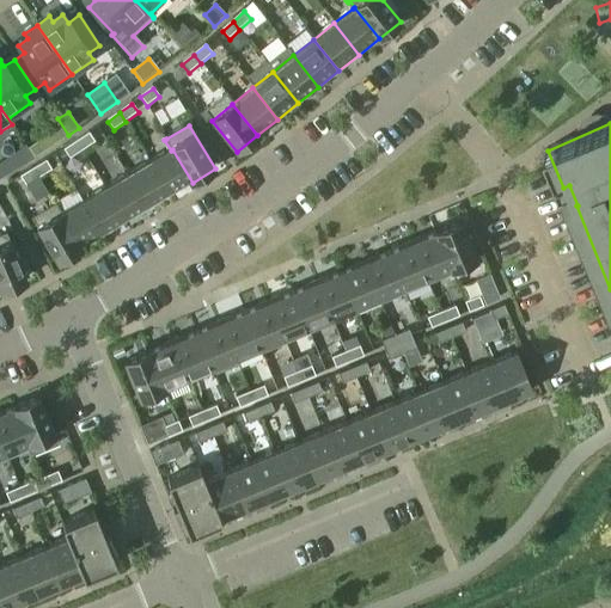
[(77,142),(83,152),(96,143),(90,134),(77,142)]
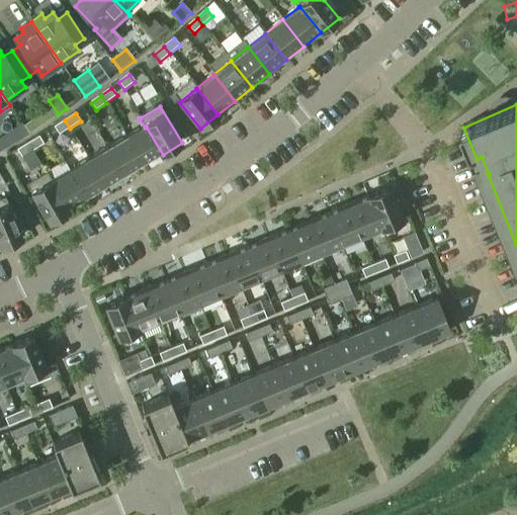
[(26,125),(32,134),(41,127),(36,118),(26,125)]
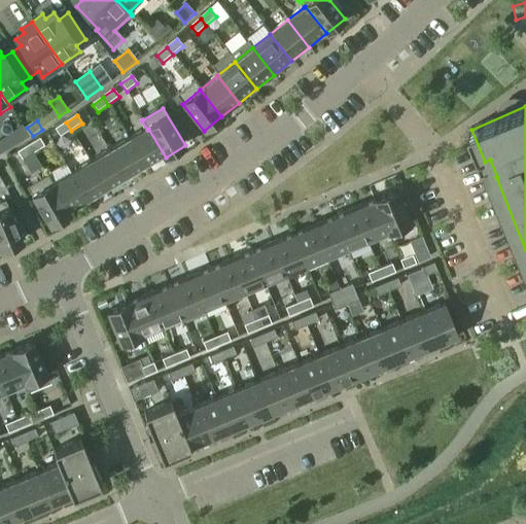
[(61,138),(71,131),(66,123),(56,130),(61,138)]
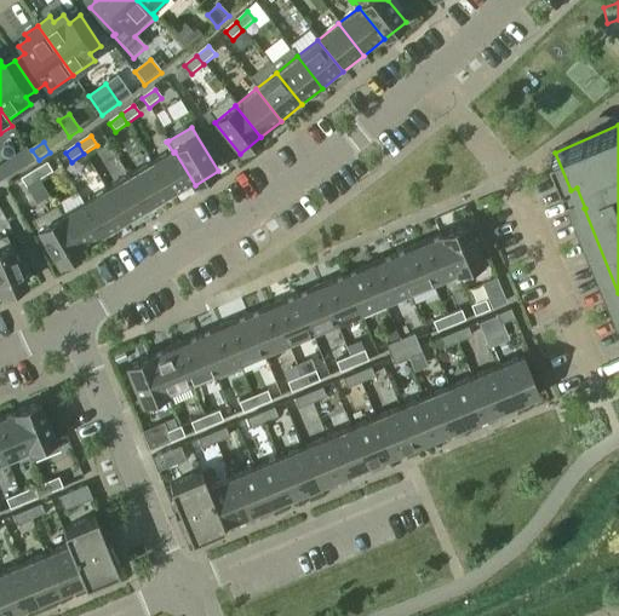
[(12,157),(21,171),(35,162),(27,149),(12,157)]
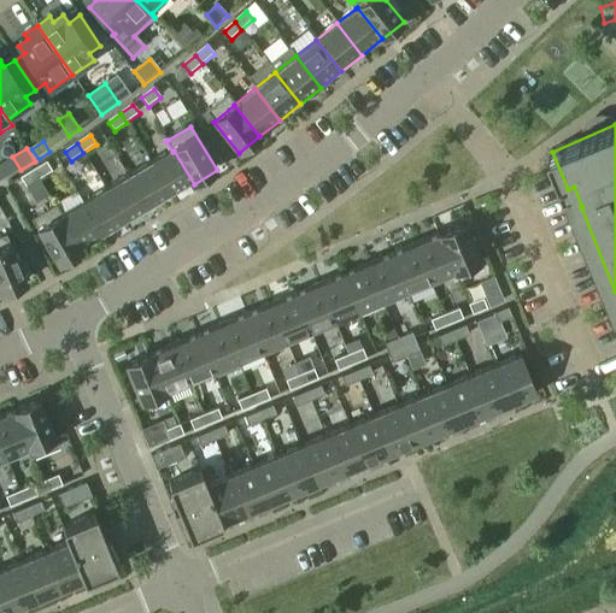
[(174,151),(172,152),(151,164),(171,198),(194,184),(174,151)]
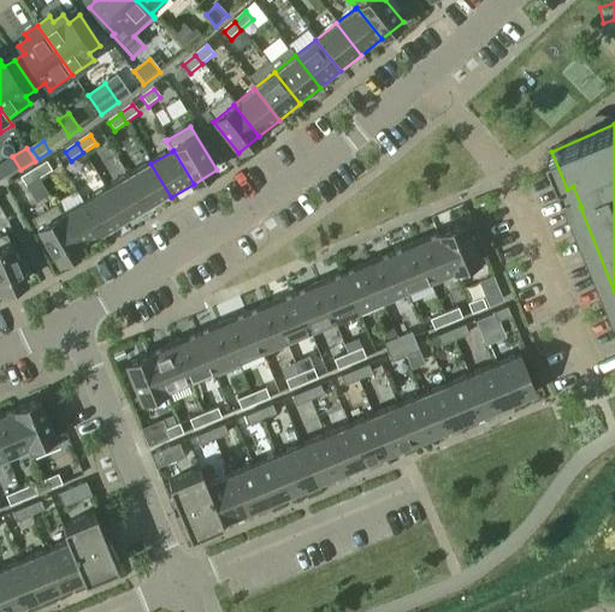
[(34,171),(39,180),(53,172),(47,162),(34,171)]
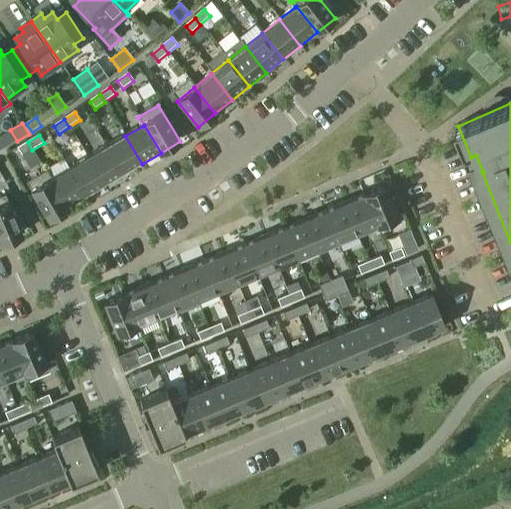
[(125,136),(107,147),(123,175),(142,164),(125,136)]
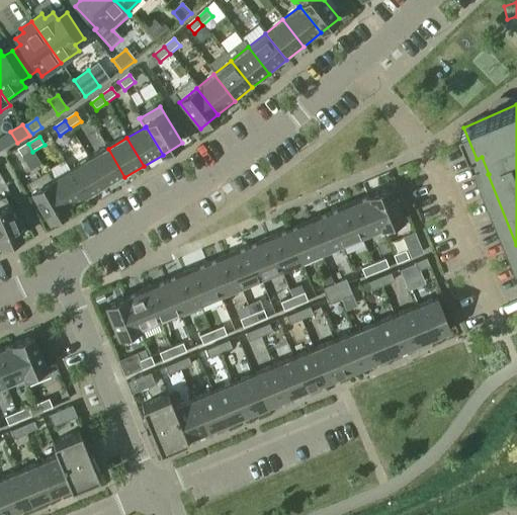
[(22,158),(32,152),(28,144),(17,151),(22,158)]
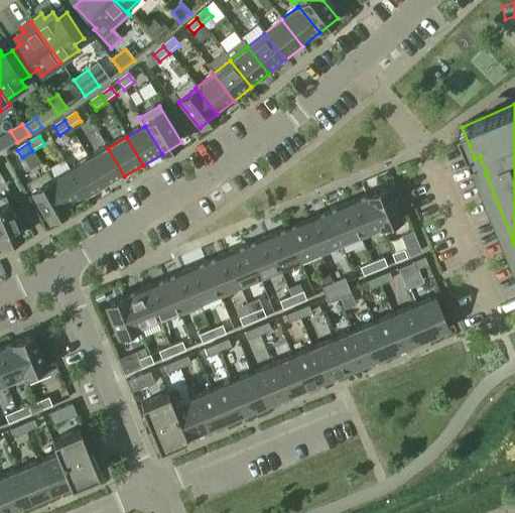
[(108,148),(89,159),(106,187),(124,176),(108,148)]
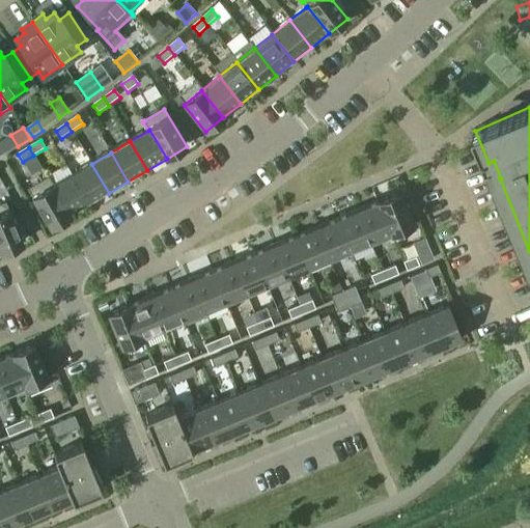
[(91,164),(72,175),(89,204),(109,193),(91,164)]
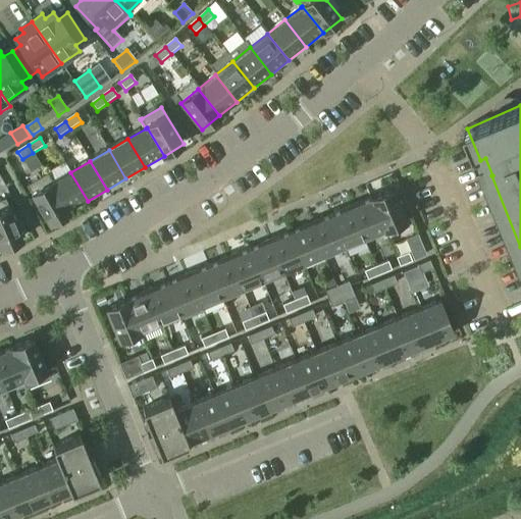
[(70,172),(53,184),(52,185),(68,213),(88,201),(70,172)]
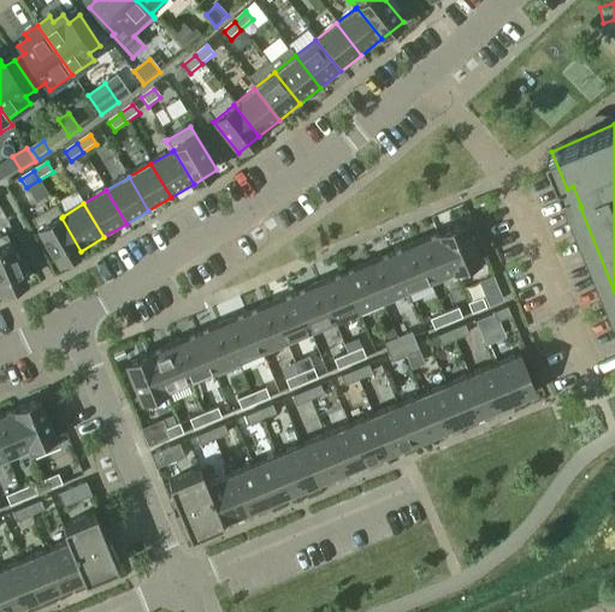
[(61,218),(63,217),(57,206),(31,220),(58,265),(81,251),(61,218)]
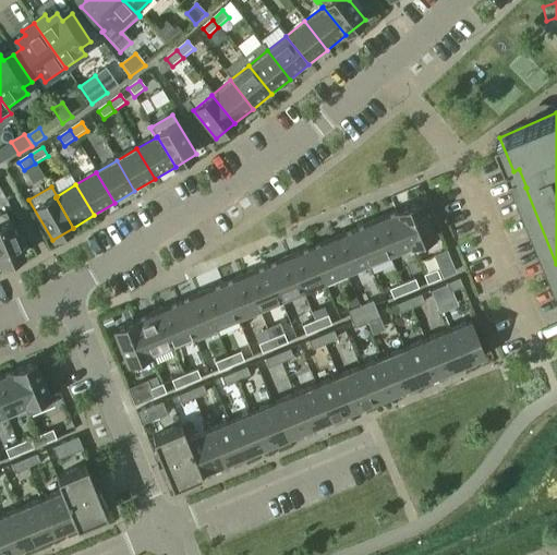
[(421,204),(398,214),(412,246),(435,238),(421,204)]
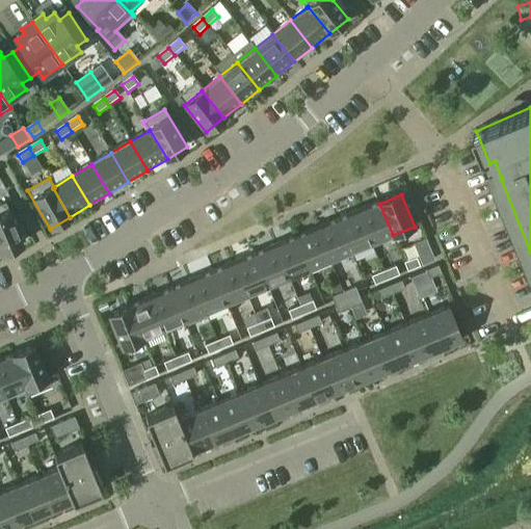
[(0,206),(0,248),(2,254),(24,244),(6,204),(0,206)]
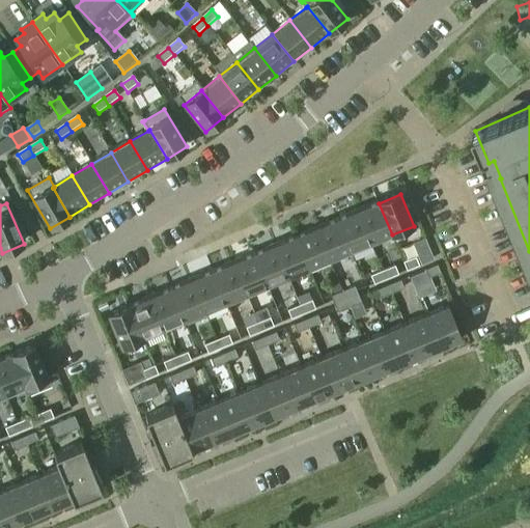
[(379,203),(358,212),(371,244),(392,234),(379,203)]
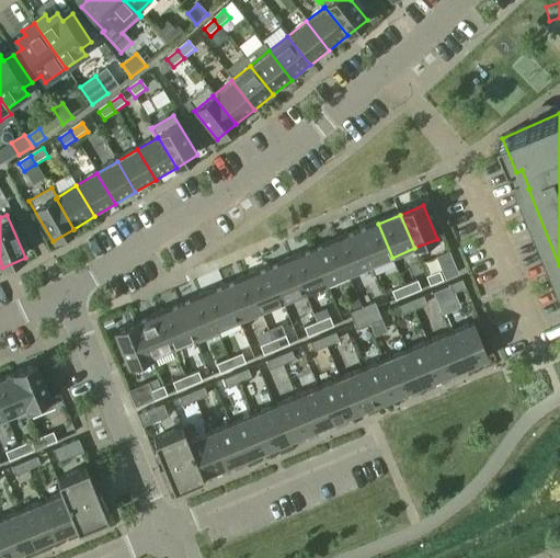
[(378,224),(356,234),(370,266),(392,258),(378,224)]
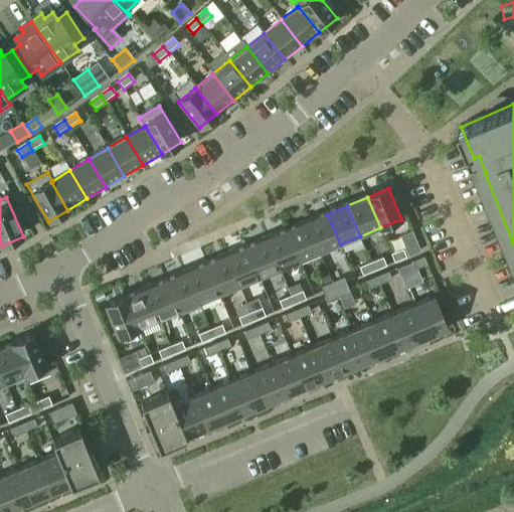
[(327,214),(307,222),(320,252),(340,244),(327,214)]
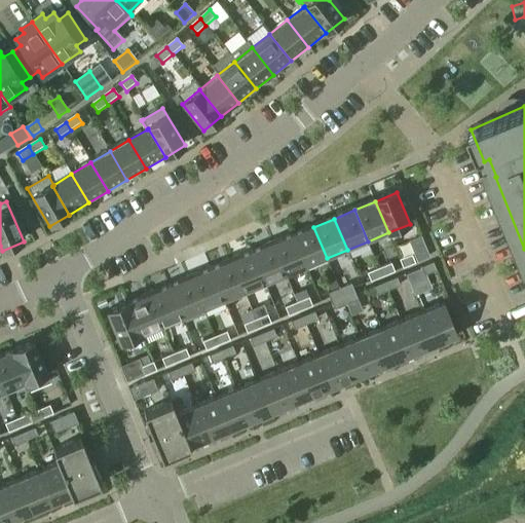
[(313,227),(293,235),(306,267),(327,258),(313,227)]
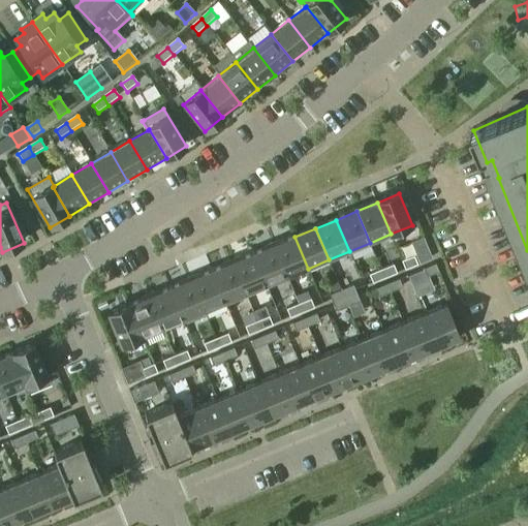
[(294,237),(274,246),(287,277),(308,269),(294,237)]
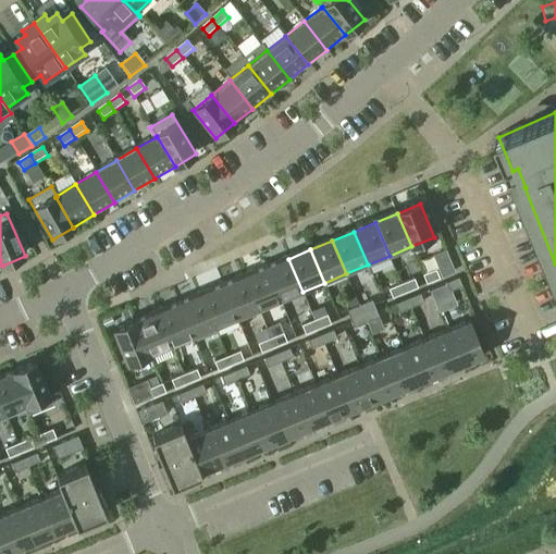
[(288,259),(267,268),(281,300),(303,292),(288,259)]
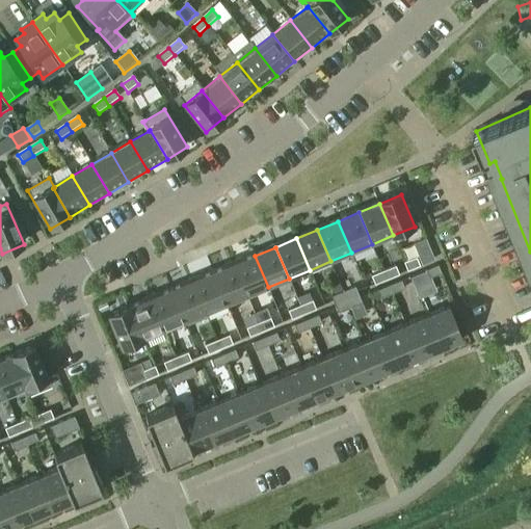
[(255,256),(234,264),(247,296),(268,287),(255,256)]
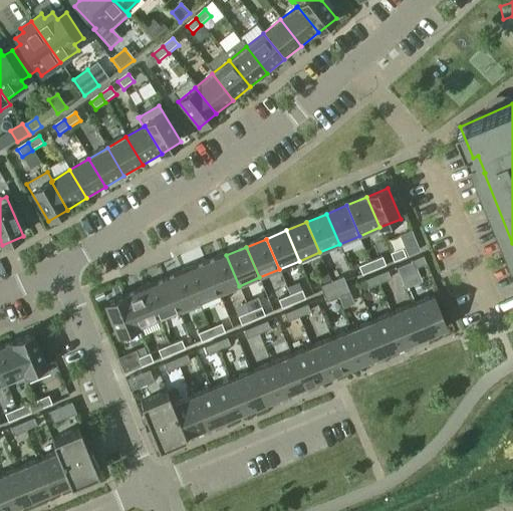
[(403,250),(391,255),(394,263),(407,258),(403,250)]
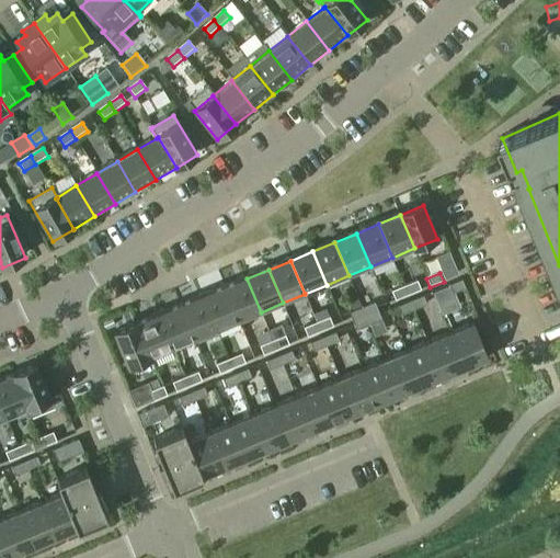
[(247,279),(225,288),(239,321),(261,312),(247,279)]
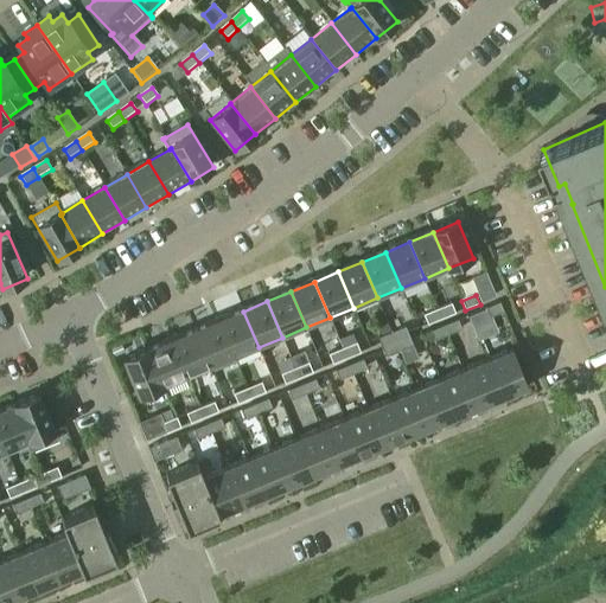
[(501,303),(486,309),(490,319),(504,313),(501,303)]
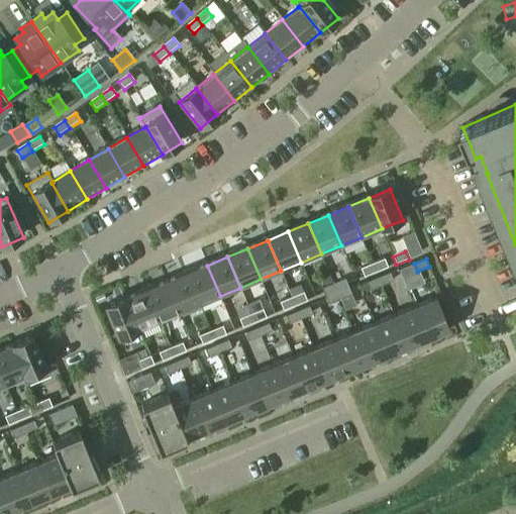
[(377,274),(388,269),(385,261),(373,265),(377,274)]
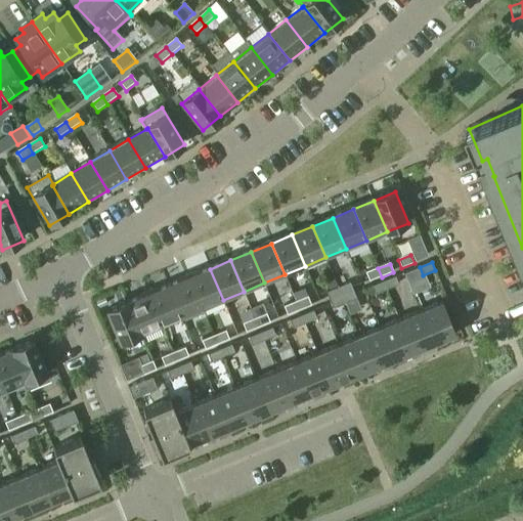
[(378,268),(366,273),(369,281),(382,277),(378,268)]
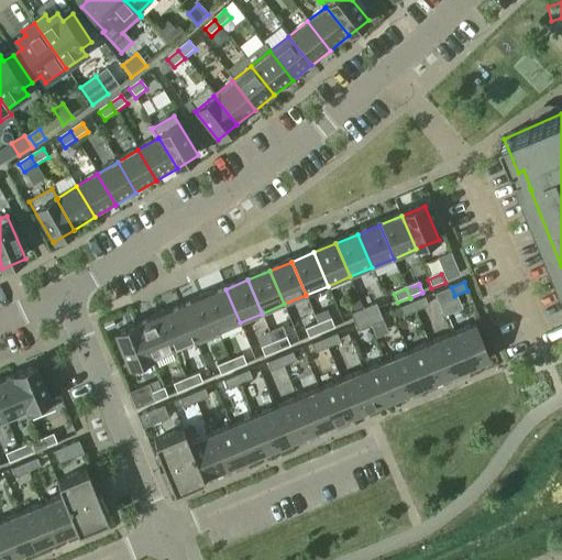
[(226,289),(204,298),(218,331),(240,322),(226,289)]
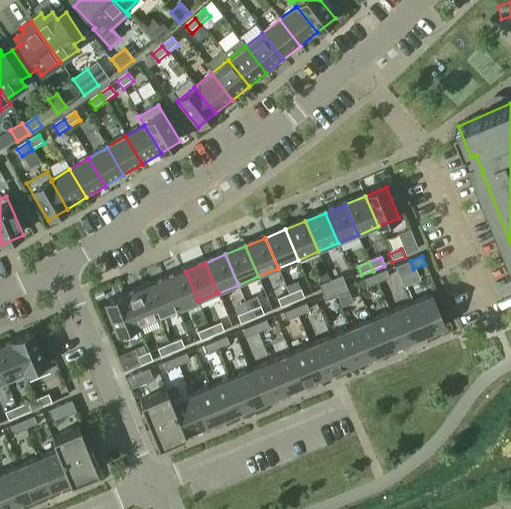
[(185,271),(165,279),(178,310),(198,301),(185,271)]
